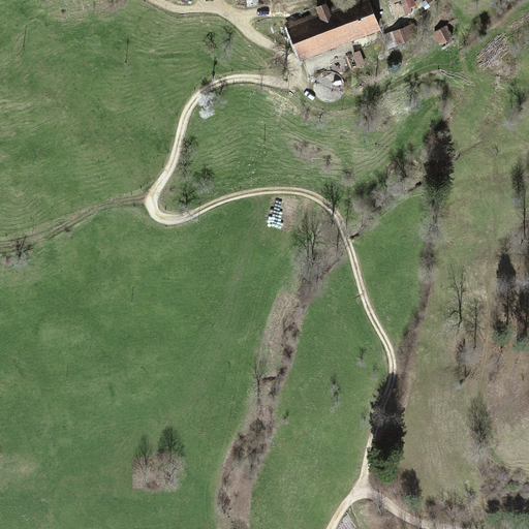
[(317,11),(286,24),(301,62),(380,30),(368,0),(335,0),(337,5),(330,8),(328,3),(315,7),(317,11)]
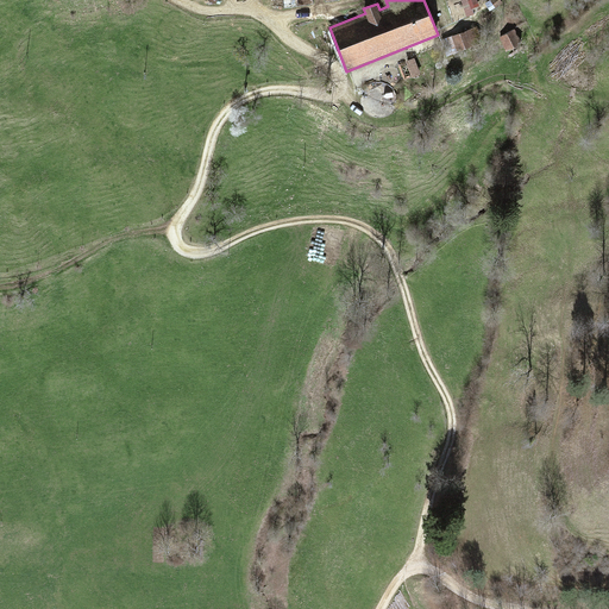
[(475,29),(453,38),(458,50),(479,39),(475,29)]
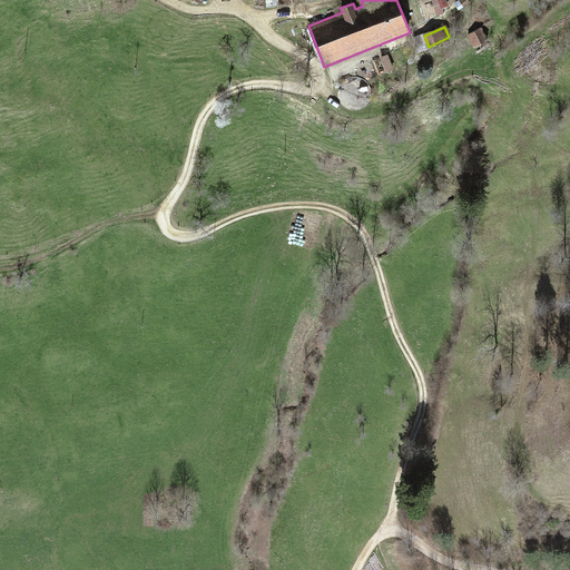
[(481,27),(468,36),(474,48),(489,40),(481,27)]
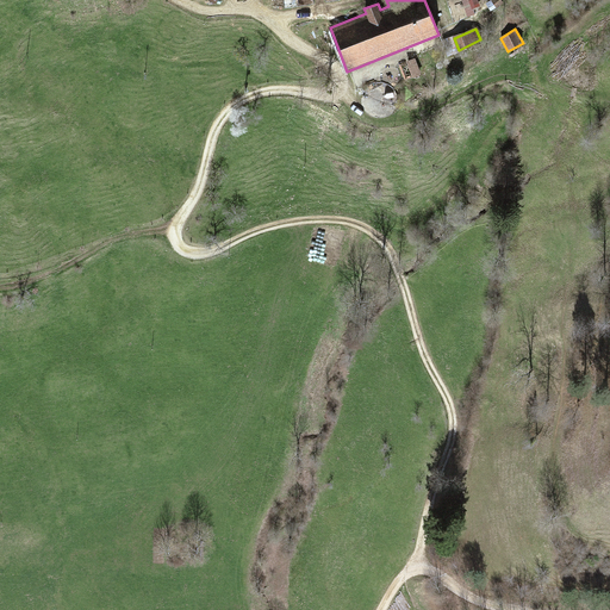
[(415,58),(406,62),(412,76),(421,74),(415,58)]
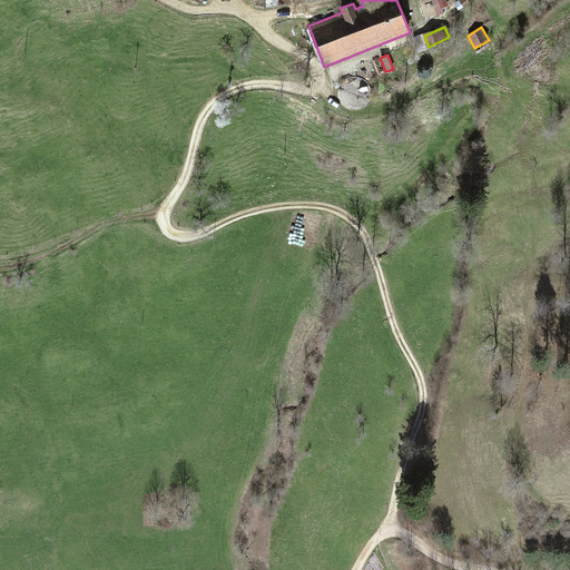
[(185,493),(151,493),(151,519),(185,519),(185,493)]
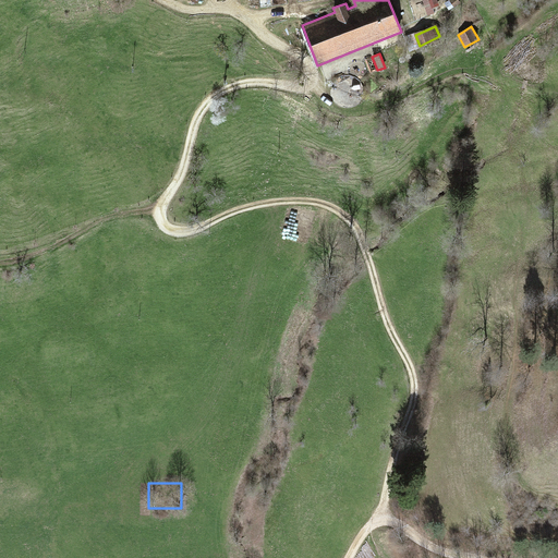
All buildings are outlined.
